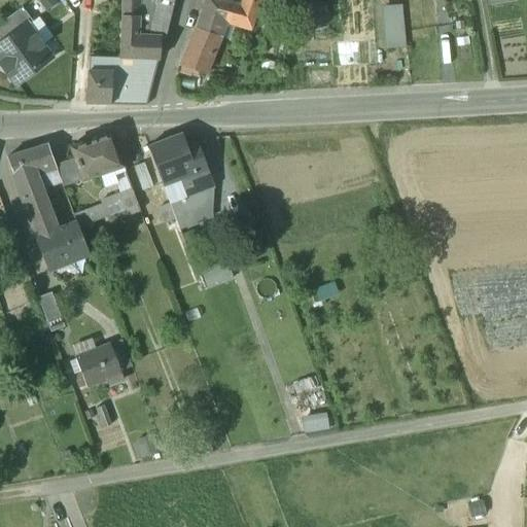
[(121,0),(121,35),(124,35),(123,60),(137,60),(159,61),(160,61),(161,40),(165,40),(175,0),(170,0),(121,0)]
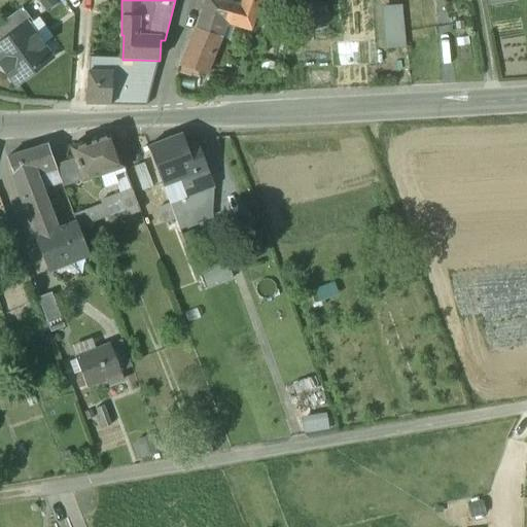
[(235,6),(209,0),(206,0),(196,32),(219,39),(224,24),(230,25),(235,6)]
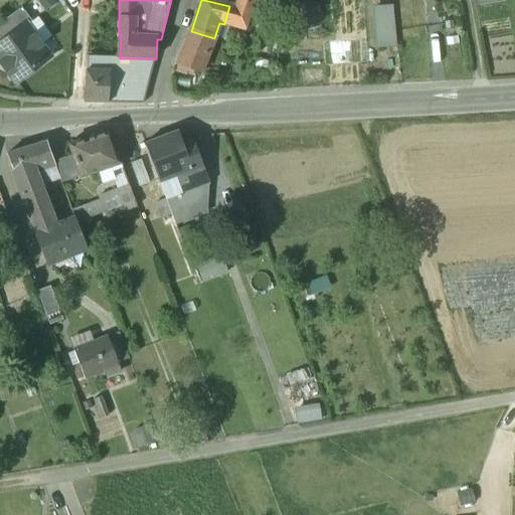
[(236,0),(234,7),(229,6),(224,24),(244,30),(255,0),(236,0)]
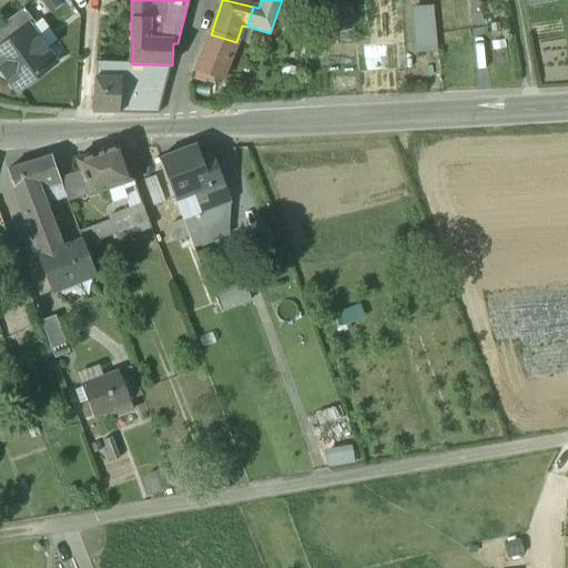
[(409,6),(411,51),(434,51),(433,4),(409,6)]
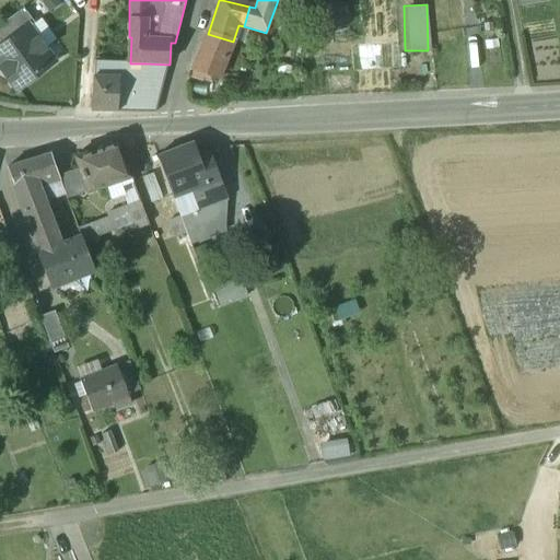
[(24,9),(0,26),(0,43),(2,46),(27,27),(28,28),(35,24),(24,9)]
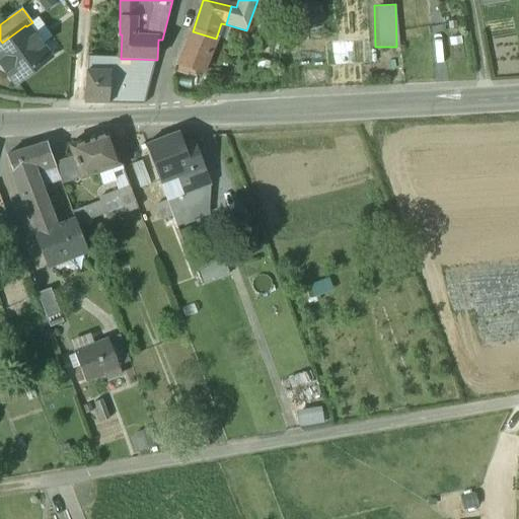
[(2,43),(0,44),(0,64),(6,73),(7,72),(15,83),(50,59),(42,47),(43,47),(35,36),(34,36),(26,26),(25,25),(2,43)]
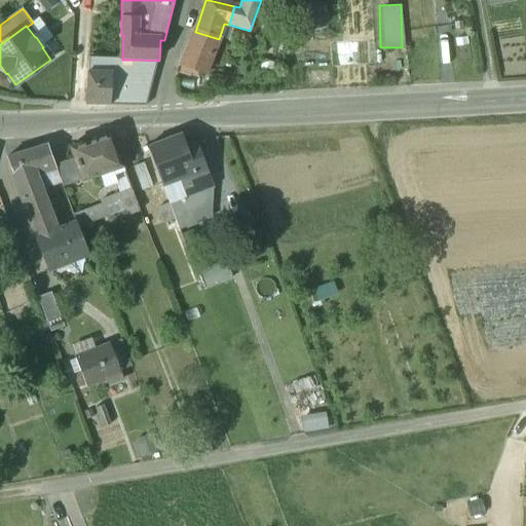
[(195,32),(181,67),(205,75),(219,39),(195,32)]
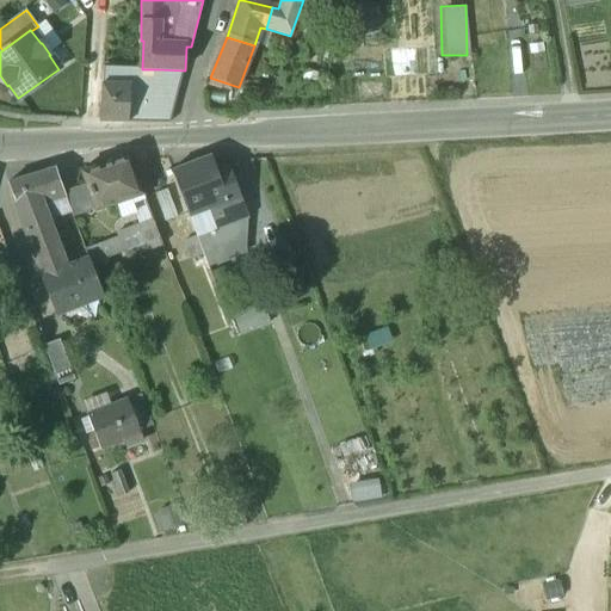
[(103,67),(102,84),(130,85),(130,68),(103,67)]
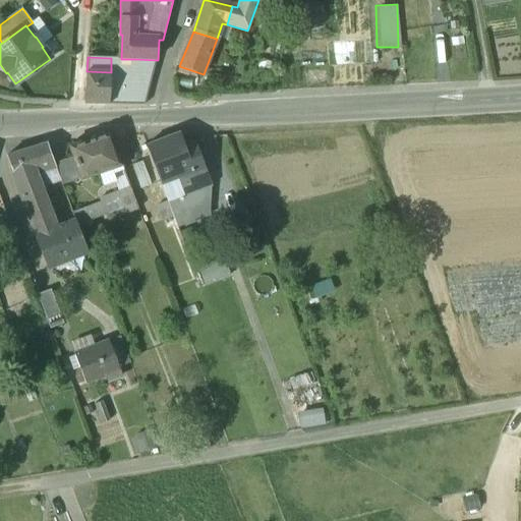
[(145,105),(157,60),(135,59),(134,76),(111,75),(111,72),(87,71),(84,104),(145,105)]
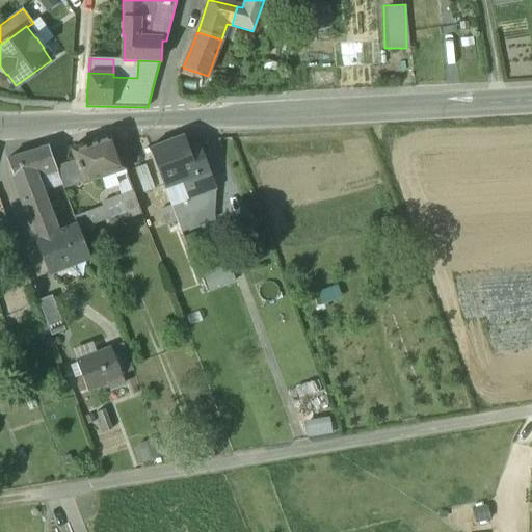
[(188,150),(183,136),(150,149),(165,189),(183,183),(209,173),(200,147),(188,150)]
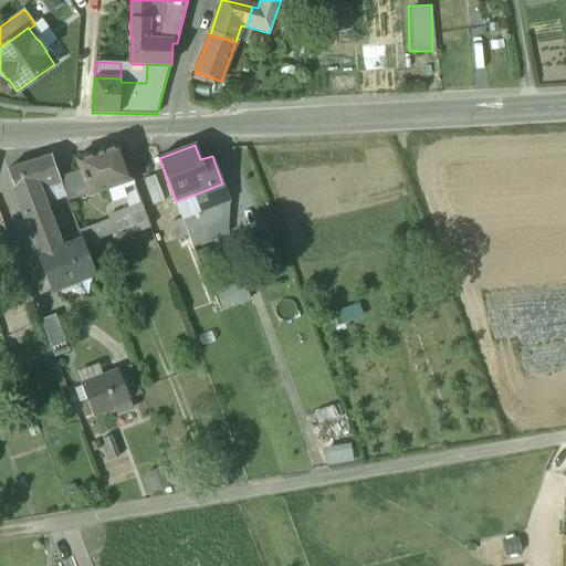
[(119,146),(93,153),(104,184),(106,189),(121,186),(133,182),(119,146)]
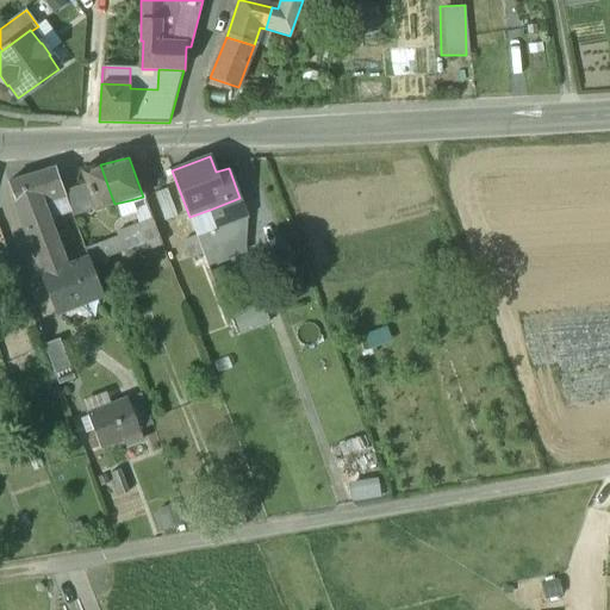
[(100,165),(61,179),(72,213),(112,198),(100,165)]
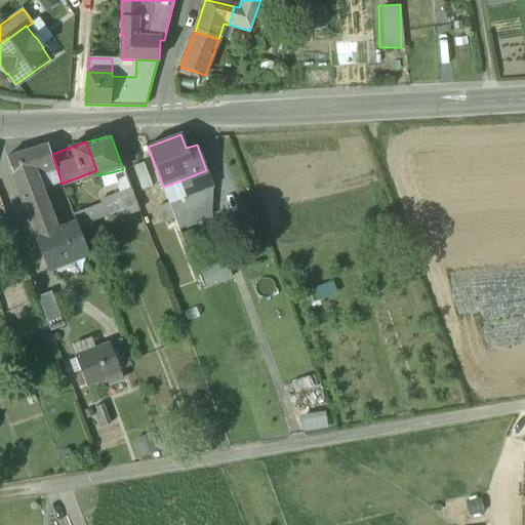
[(47,145),(6,158),(22,197),(39,191),(35,177),(42,175),(41,170),(54,165),(47,145)]
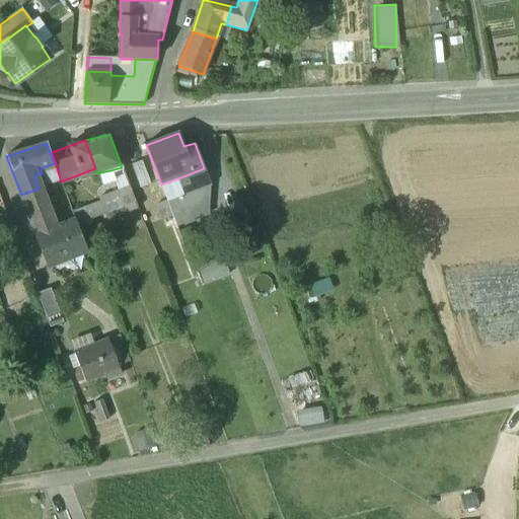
[(131,163),(139,186),(149,182),(141,160),(131,163)]
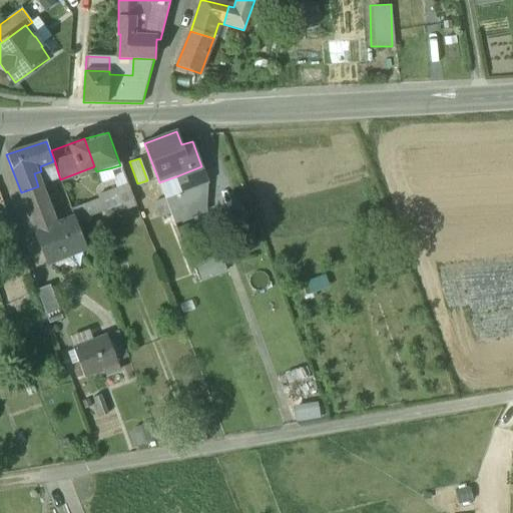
[(201,166),(176,176),(183,193),(208,183),(201,166)]
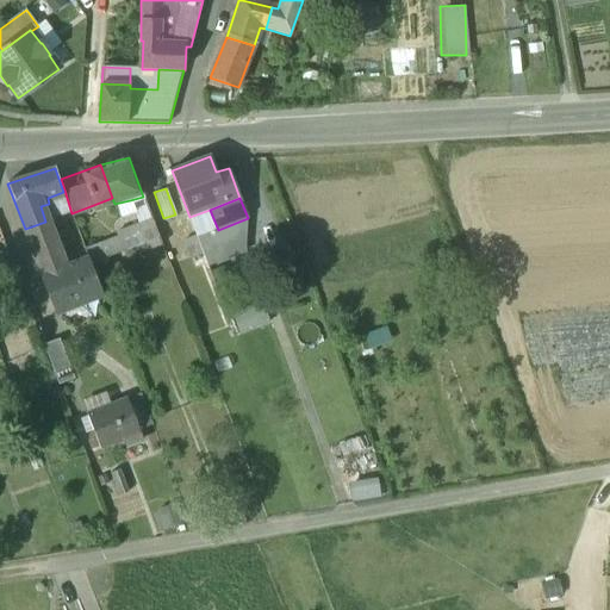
[(67,200),(56,204),(60,217),(72,213),(67,200)]
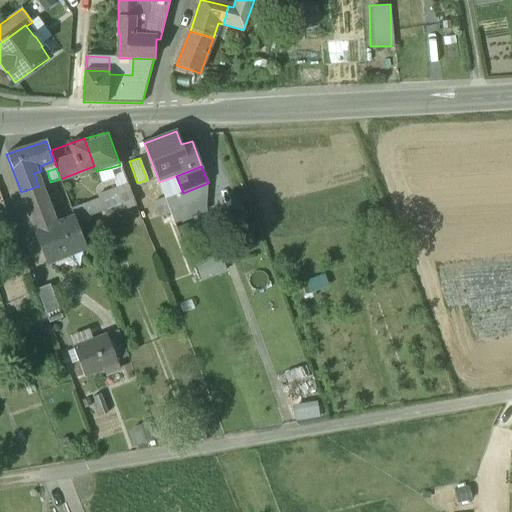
[(109,168),(96,171),(101,183),(112,180),(109,168)]
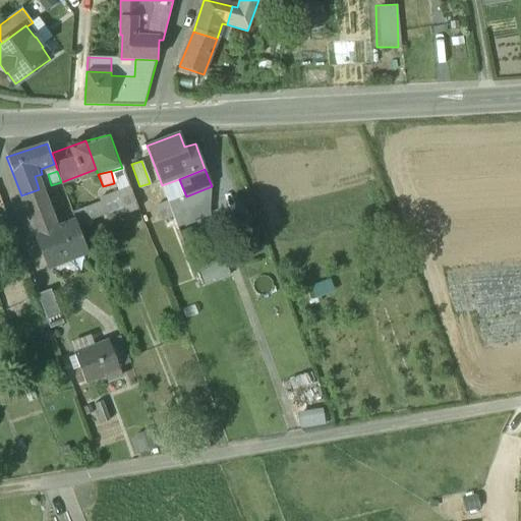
[(39,189),(21,195),(27,212),(45,206),(44,201),(39,189)]
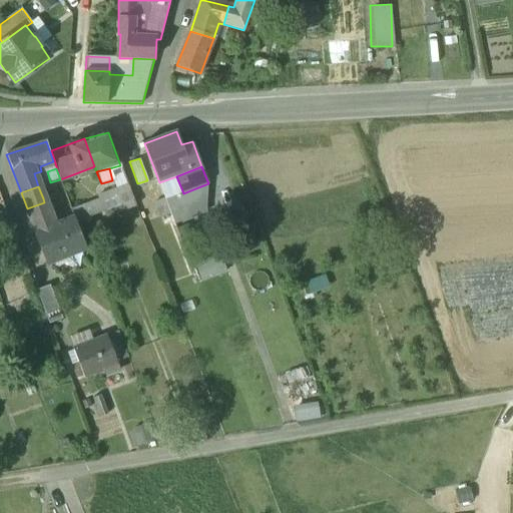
[(129,188),(117,191),(121,205),(123,210),(136,205),(129,188)]
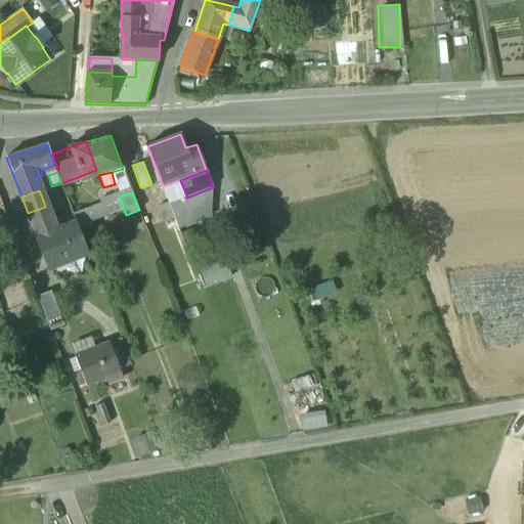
[(120,195),(101,201),(101,204),(105,217),(124,210),(120,195)]
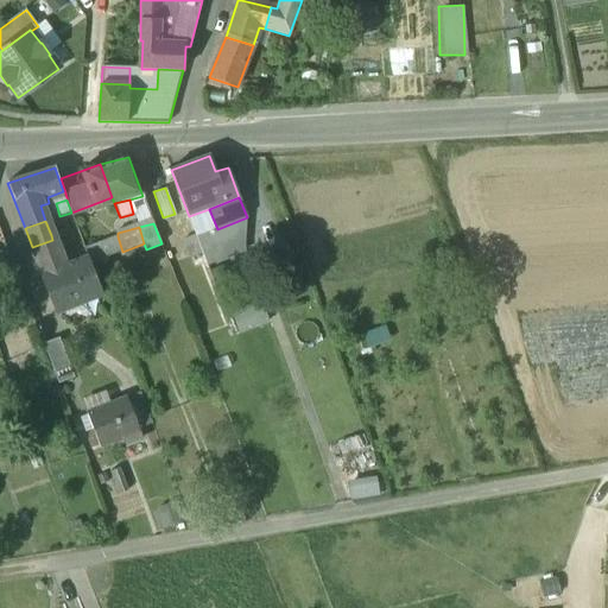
[(239,233),(213,242),(215,248),(219,259),(245,249),(239,233)]
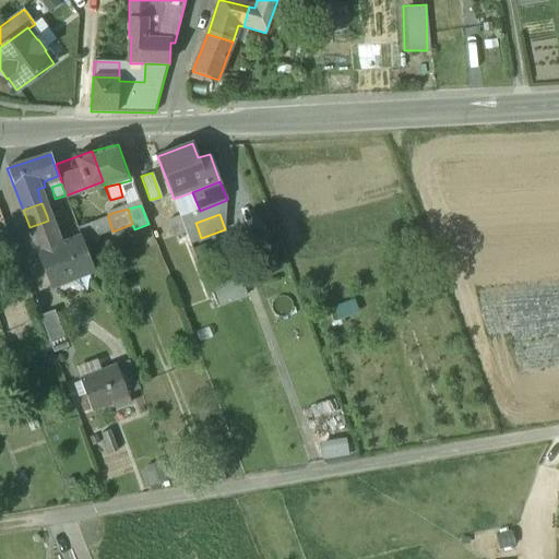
[(48,221),(30,227),(39,256),(61,247),(48,215),(47,216),(48,221)]
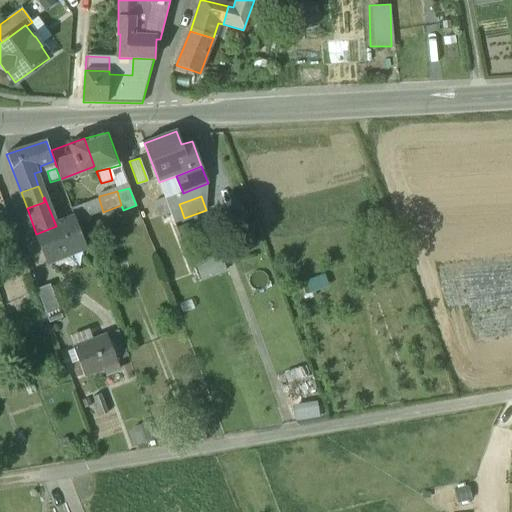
[(165,198),(155,202),(161,217),(171,214),(171,213),(165,198)]
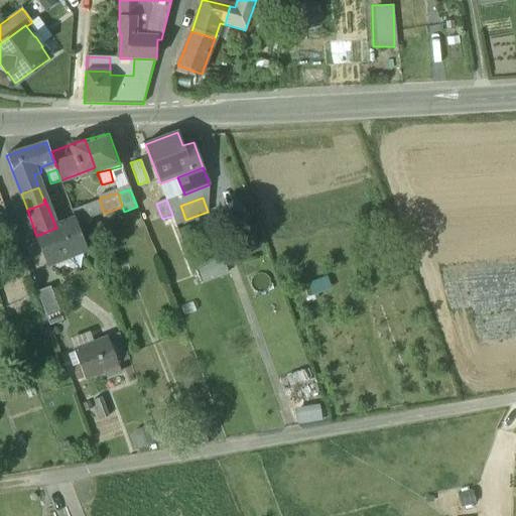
[(100,201),(72,212),(76,221),(77,224),(104,214),(100,201)]
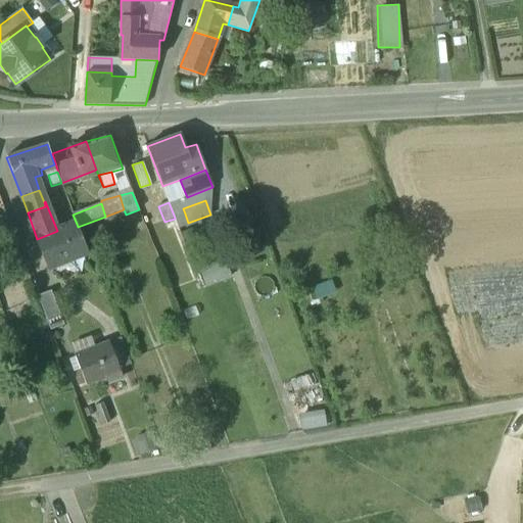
[(185,214),(175,218),(175,219),(178,227),(188,223),(185,214)]
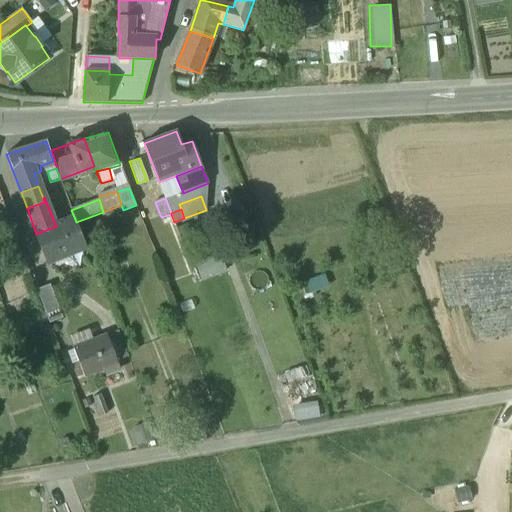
[(56,226),(36,234),(47,262),(86,247),(76,222),(75,219),(56,226)]
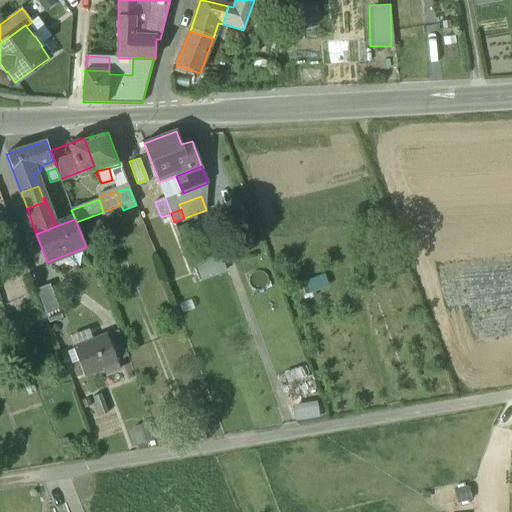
[(194,267),(199,280),(224,269),(218,256),(194,267)]
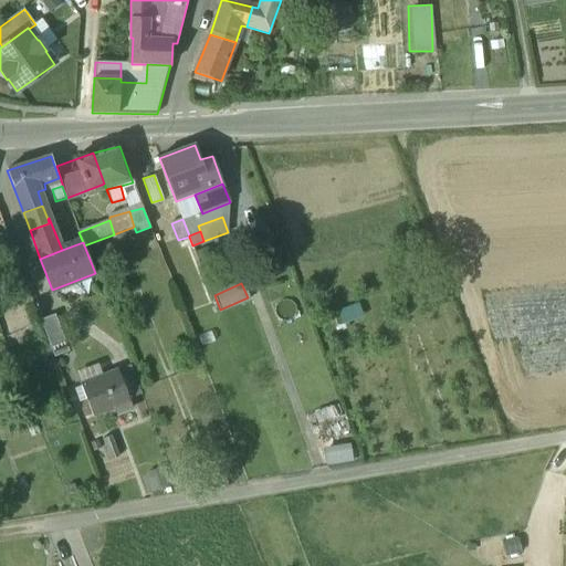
[(55,315),(41,321),(54,357),(69,352),(55,315)]
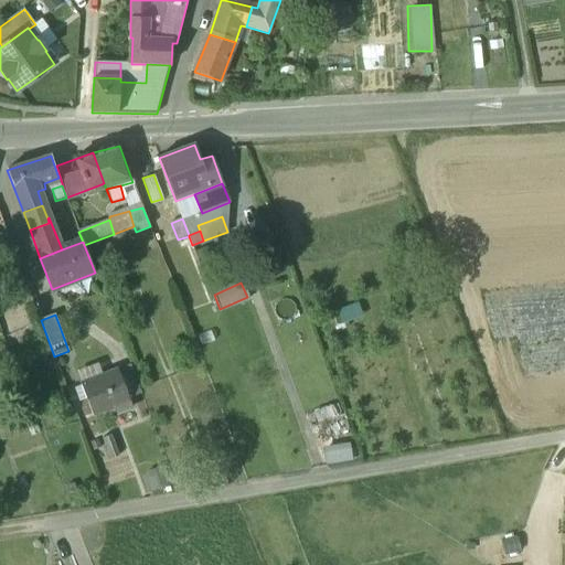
[(130,366),(118,371),(129,398),(141,394),(130,366)]
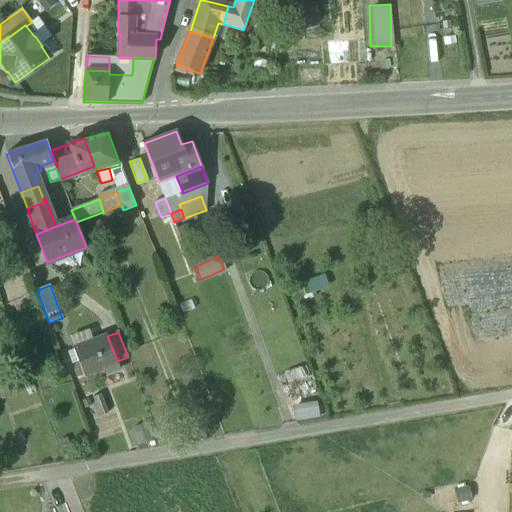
[(107,336),(74,349),(84,376),(118,363),(117,361),(107,336)]
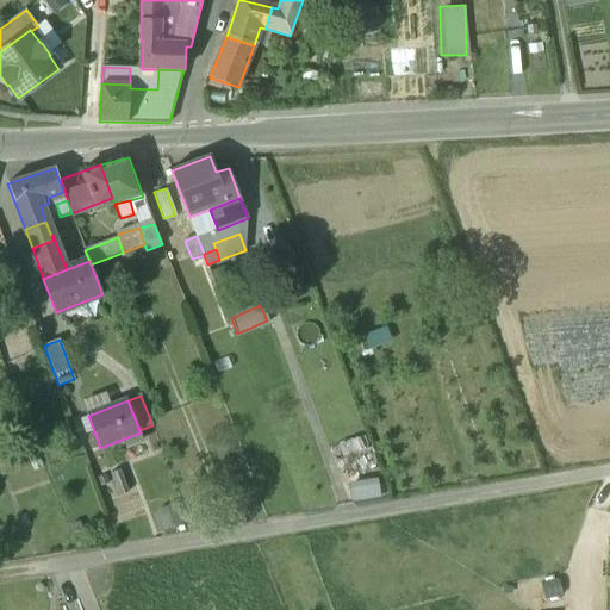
[(348,500),(378,496),(374,477),(344,481),(348,500)]
